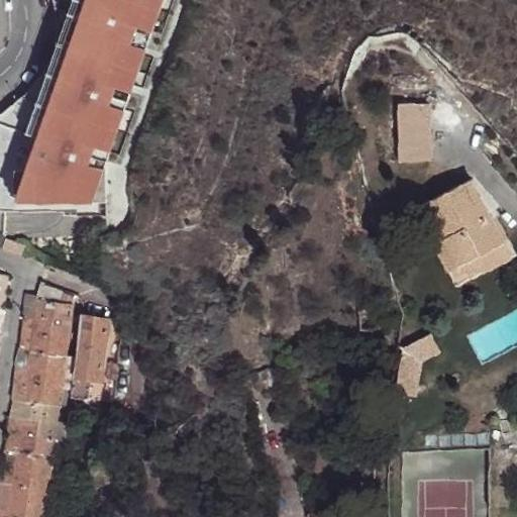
[(87,0),(75,0),(32,136),(43,139),(87,0)]
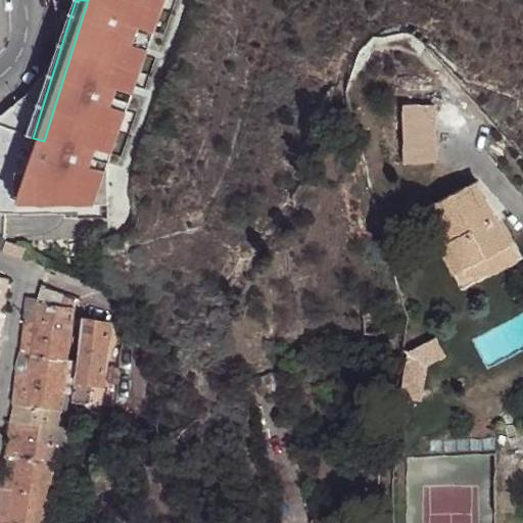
[(88,0),(44,141),(34,174),(41,174),(40,205),(114,209),(116,168),(168,0),(88,0)]
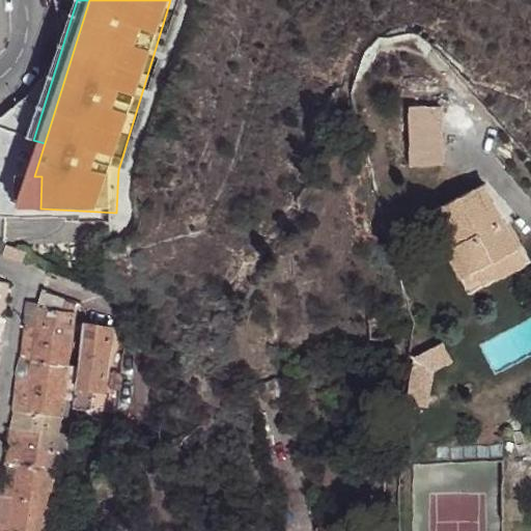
[(409,107),(410,161),(429,166),(443,166),(442,107),(409,107)]
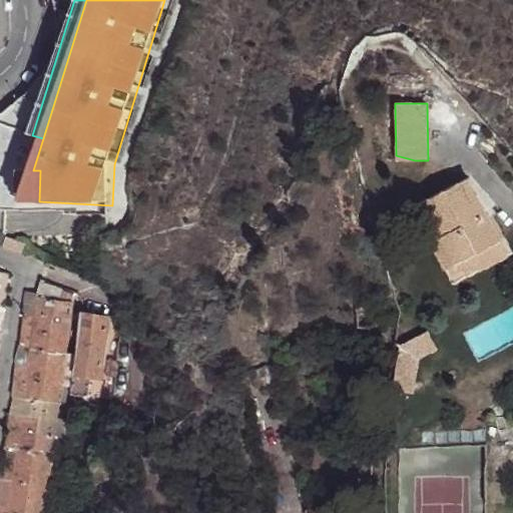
[(25,200),(27,169),(28,145),(32,132),(0,121),(0,209),(25,211),(25,200)]
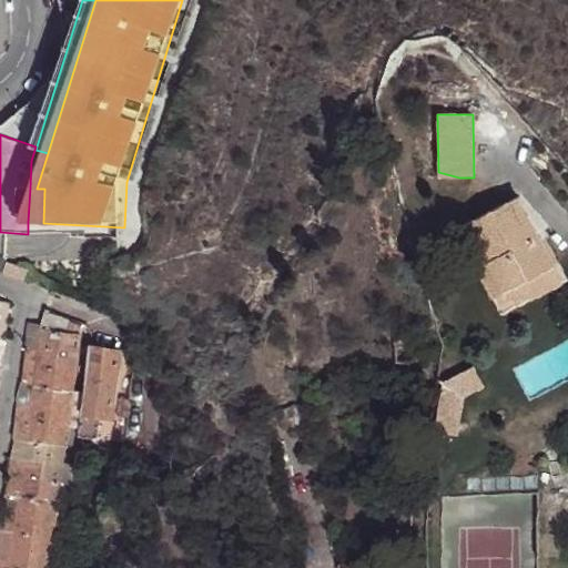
[(37,189),(30,188),(28,222),(43,223),(44,189),(37,189)]
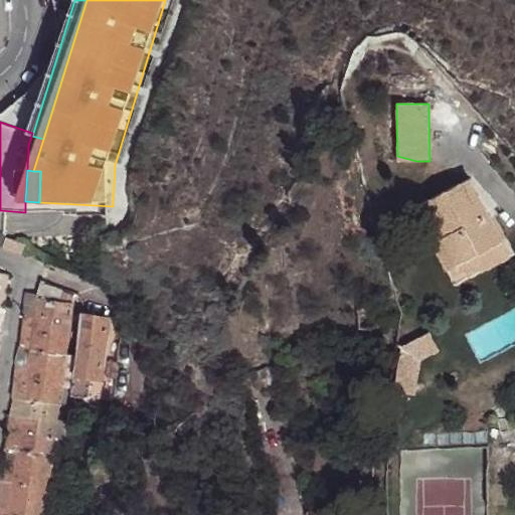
[(456,267),(501,242),(503,241),(470,179),(412,209),(446,272),(456,267)]
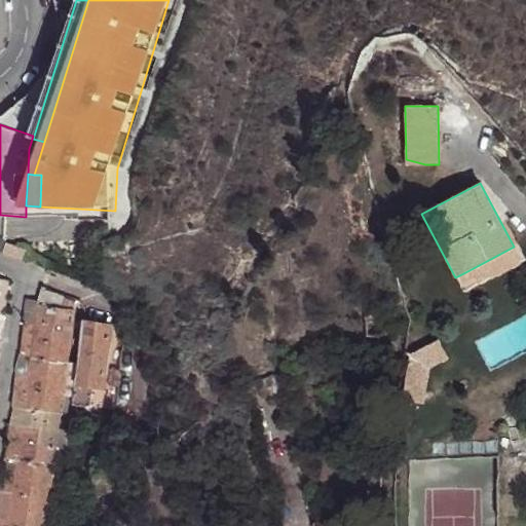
[(521,263),(512,248),(465,272),(468,276),(476,279),(481,279),(484,278),(486,277),(488,276),(489,274),(492,279),(521,263)]
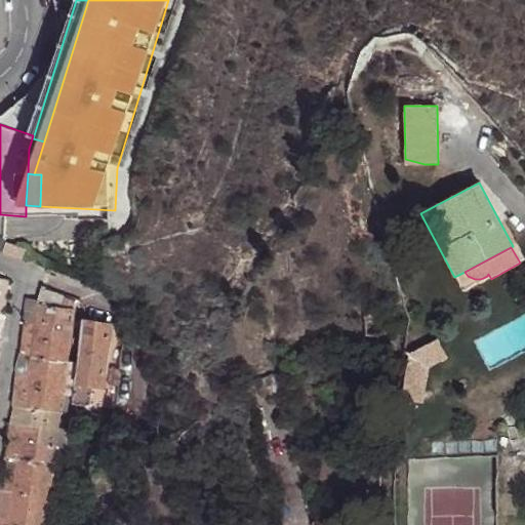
[(8,280),(0,278),(0,314),(3,315),(8,280)]
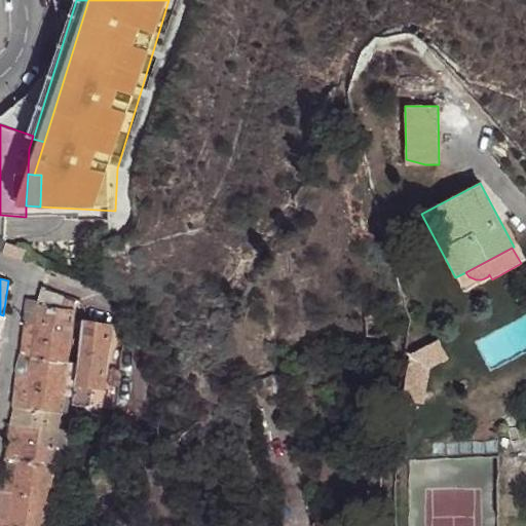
[(40,295),(39,297),(38,301),(38,305),(55,306),(57,299),(49,296),(40,295)]
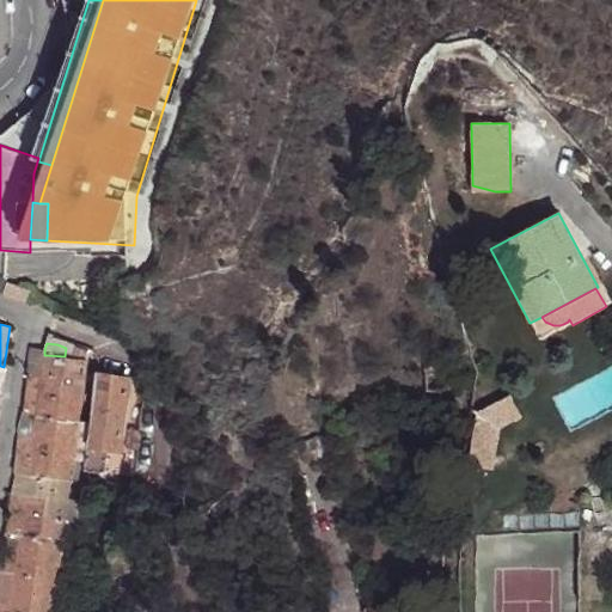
[(32,355),(30,368),(42,371),(43,357),(32,355)]
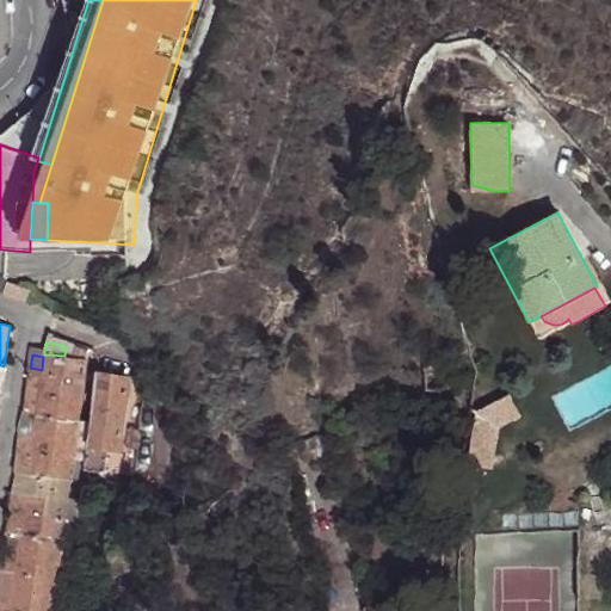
[(42,370),(41,375),(82,381),(86,359),(65,356),(44,355),(43,357),(42,370)]
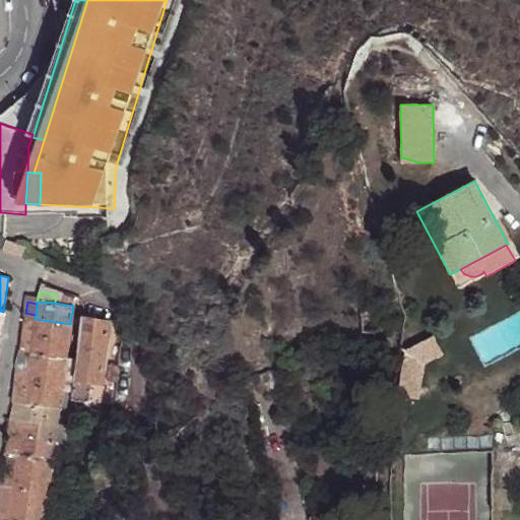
[(24,318),(21,345),(30,346),(35,319),(24,318)]
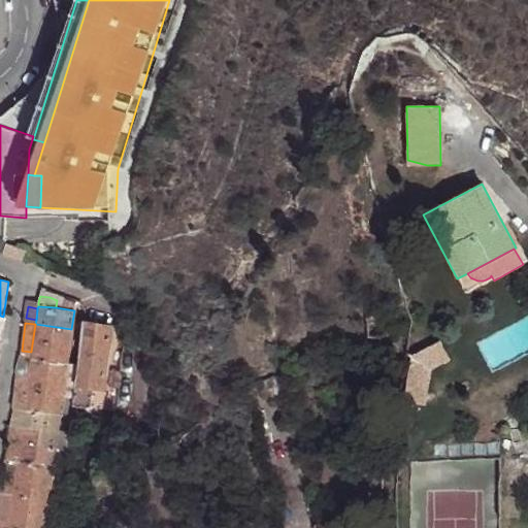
[(74,381),(74,384),(91,387),(102,388),(110,327),(83,323),(77,364),(74,381)]
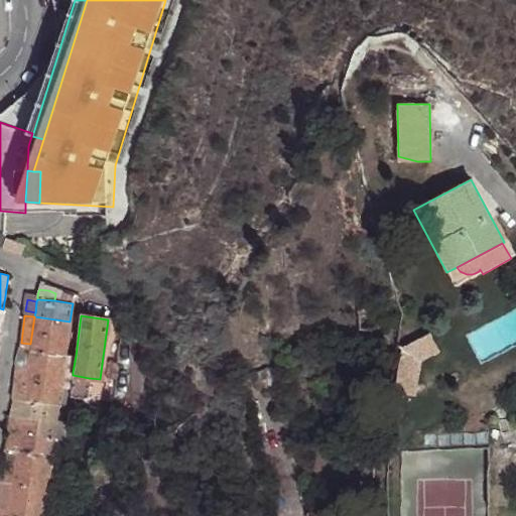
[(30,344),(30,350),(66,355),(70,321),(34,316),(30,344)]
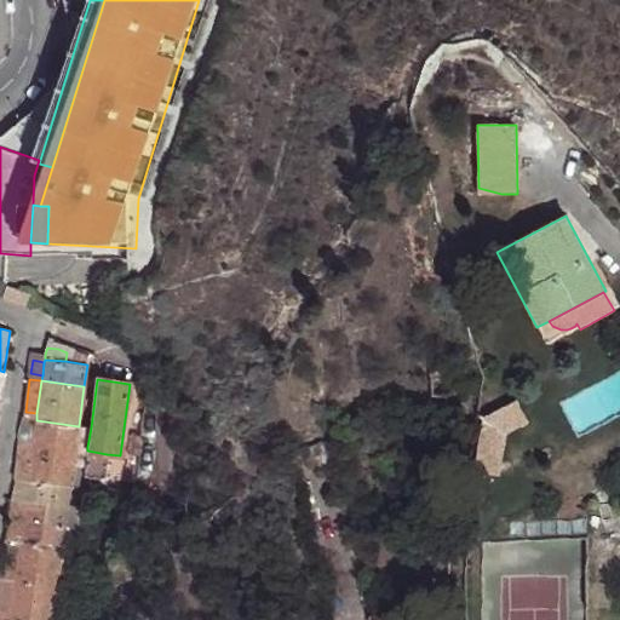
[(528,424),(517,401),(483,418),(475,472),(501,476),(506,436),(528,424)]
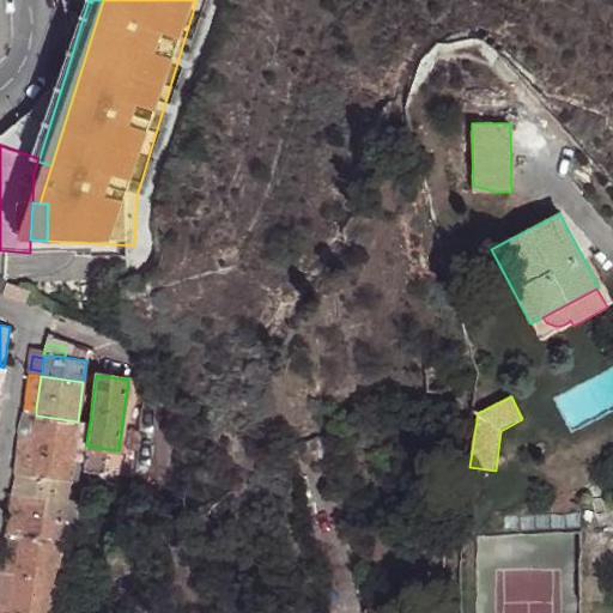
[(24,413),(22,428),(34,429),(36,416),(24,413)]
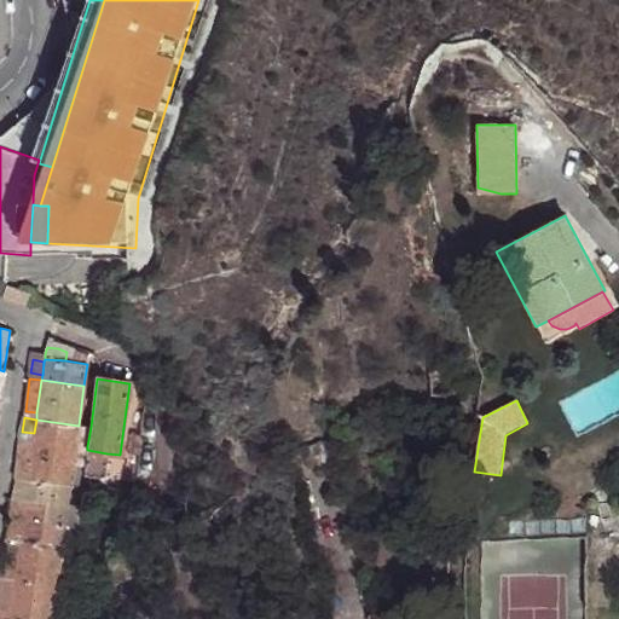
[(34,433),(33,439),(75,445),(79,426),(36,420),(34,433)]
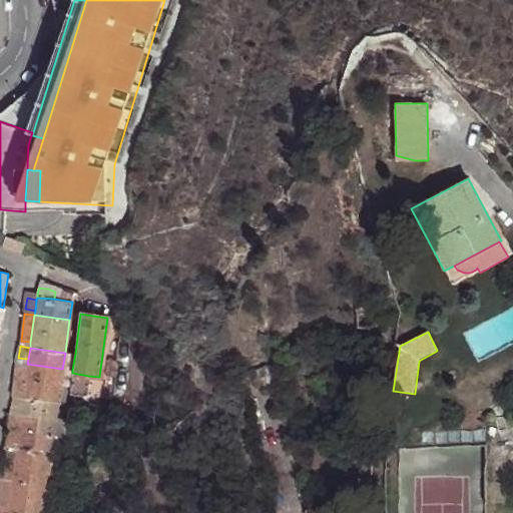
[(75,354),(65,353),(62,369),(72,370),(75,354)]
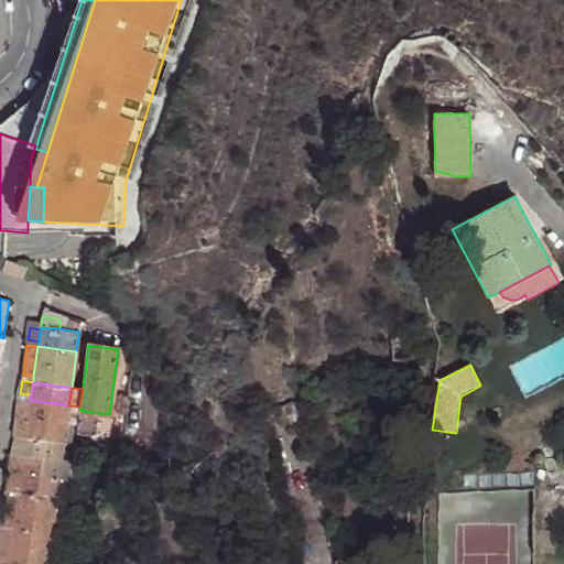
[(275,409),(281,431),(302,425),(300,414),(301,414),(299,402),(295,404),(292,391),(282,393),(285,405),(275,409)]
